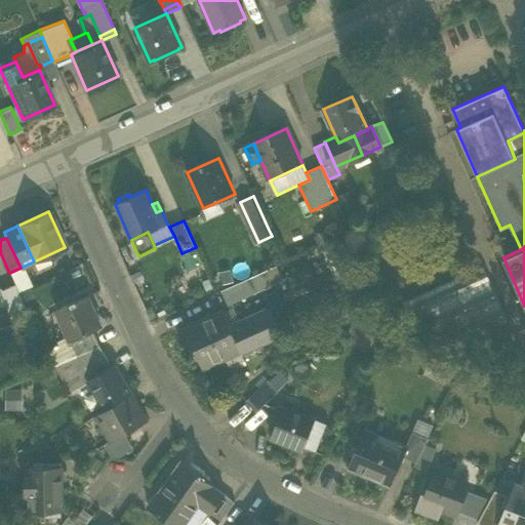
[(450,328),(458,347),(509,324),(482,267),(416,296),(401,304),(409,323),(426,316),(434,335),(450,328)]
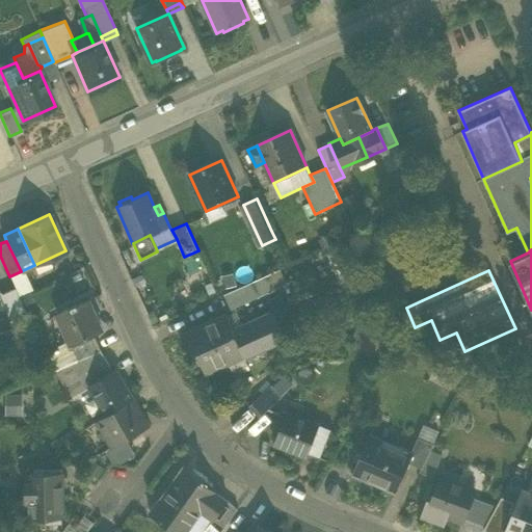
[(15,288),(18,295),(29,290),(21,271),(9,276),(15,288)]
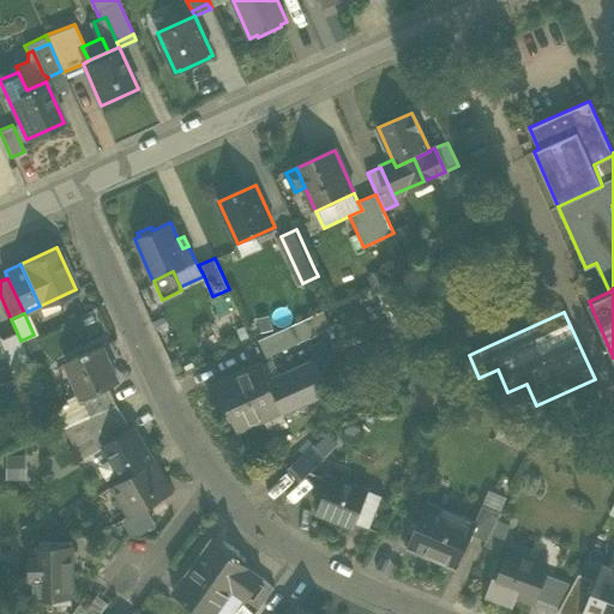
[(308,317),(292,325),(299,342),(315,335),(308,317)]
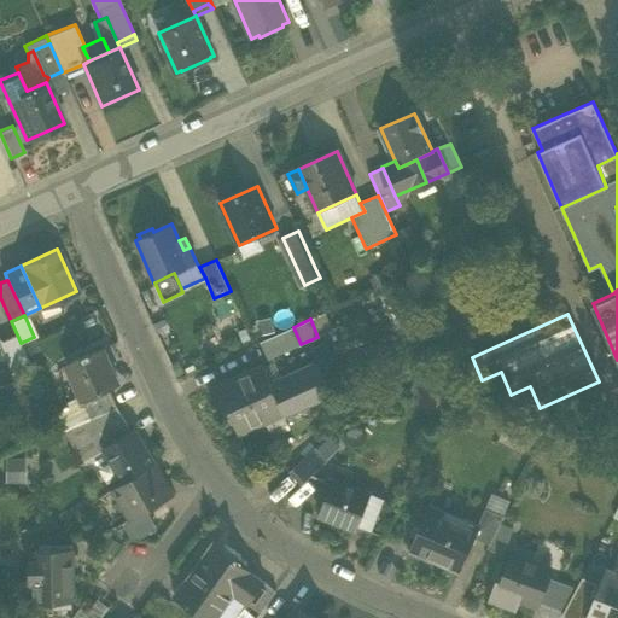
[(269,357),(301,344),(293,327),(262,340),(269,357)]
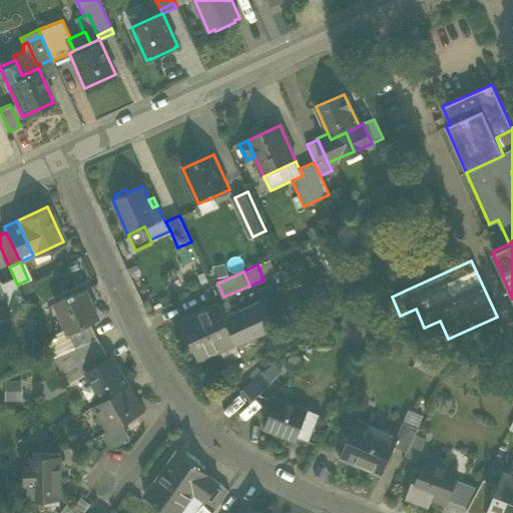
[(3,299),(8,310),(25,302),(17,285),(14,278),(1,284),(0,282),(0,289),(4,299),(3,299)]
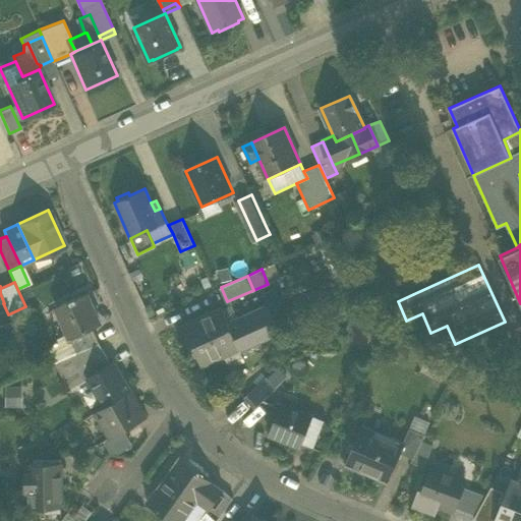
[(56,308),(70,341),(93,331),(101,328),(87,296),(75,301),(74,300),(56,308)]
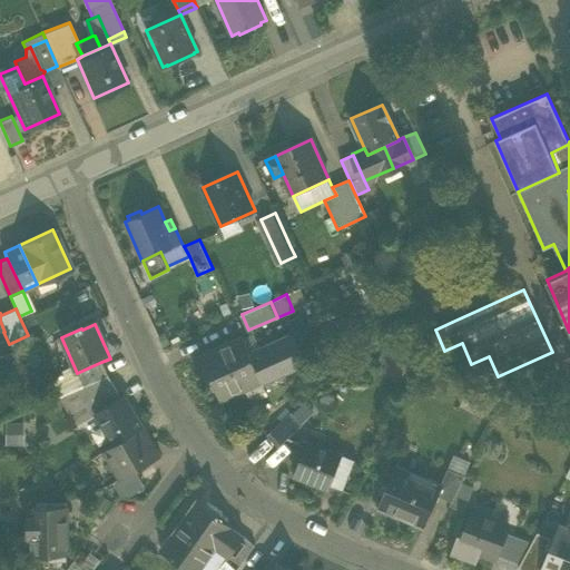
[(264,366),(257,370),(259,374),(262,379),(261,379),(263,382),(306,362),(294,336),(257,353),(264,366)]
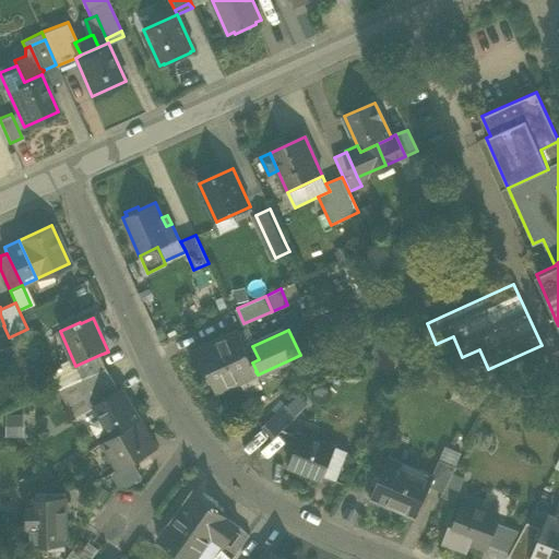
[(206,371),(215,391),(239,380),(237,375),(254,367),(252,363),(239,332),(194,352),(204,372),(206,371)]
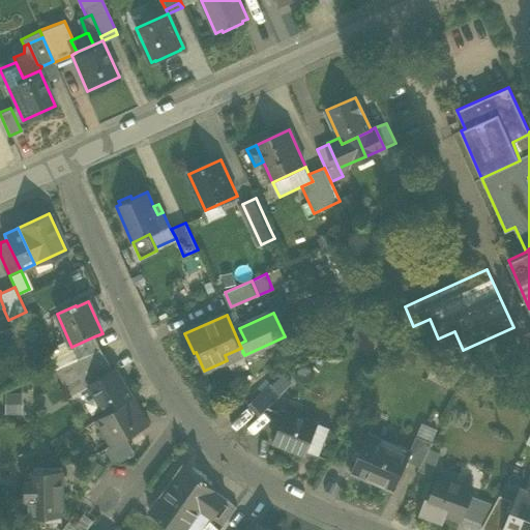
[(71,347),(78,359),(100,349),(94,336),(71,347)]
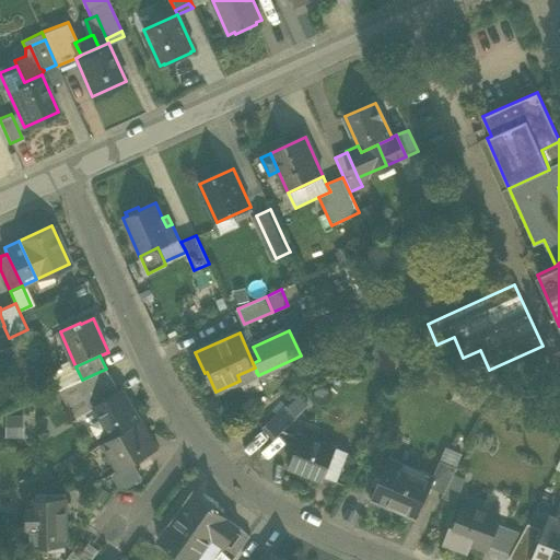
[(54,377),(59,389),(77,382),(82,380),(76,366),(54,377)]
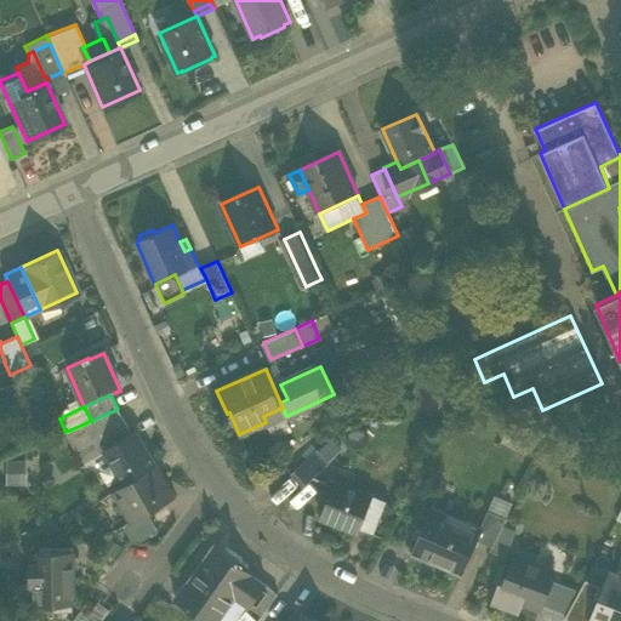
[(266,422),(284,412),(285,412),(283,408),(263,416),(266,422)]
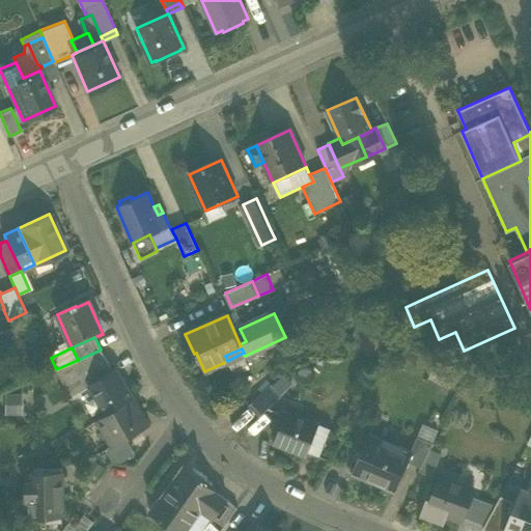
[(113,371),(101,350),(78,360),(73,362),(86,388),(90,386),(113,371)]
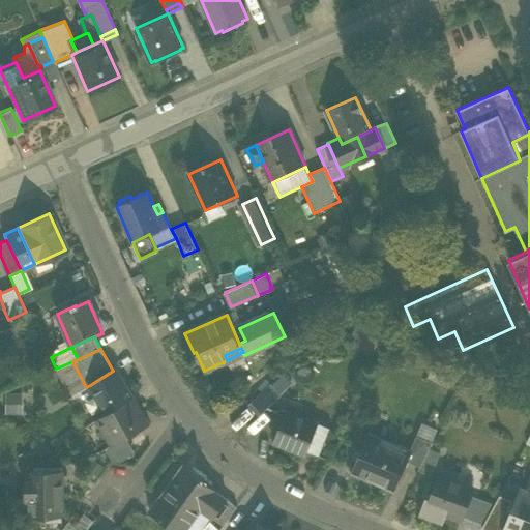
[(86,387),(72,361),(56,369),(72,395),(86,387)]
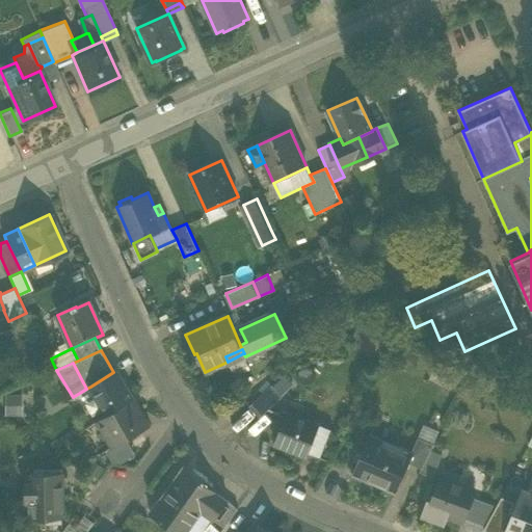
[(90,387),(107,415),(117,408),(132,399),(115,371),(113,372),(90,387)]
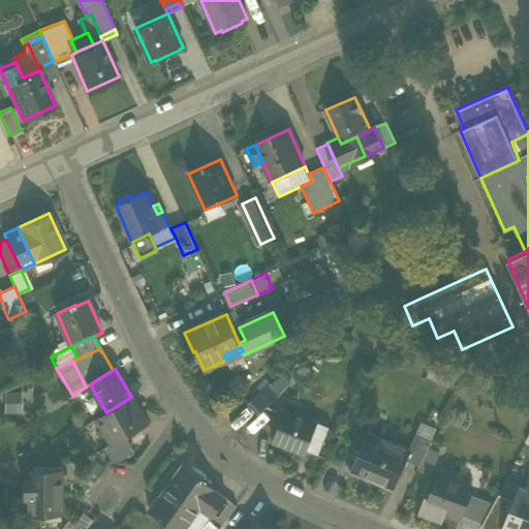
[(247,403),(256,412),(272,398),(262,389),(247,403)]
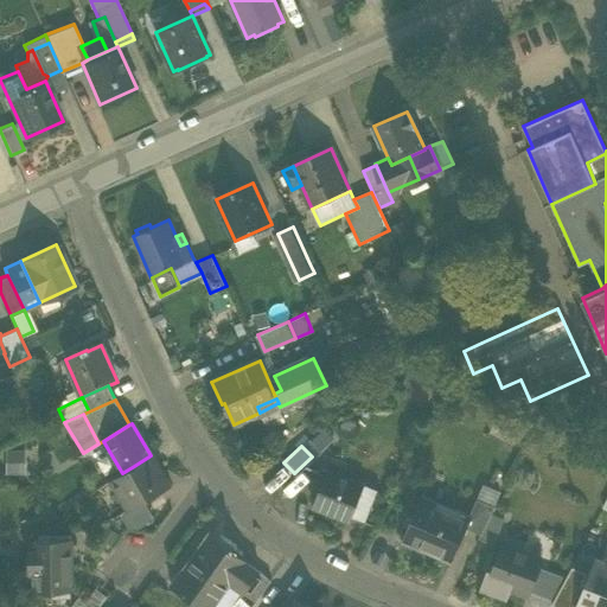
[(139,474),(134,466),(122,473),(112,479),(129,510),(145,500),(170,486),(157,464),(139,474)]
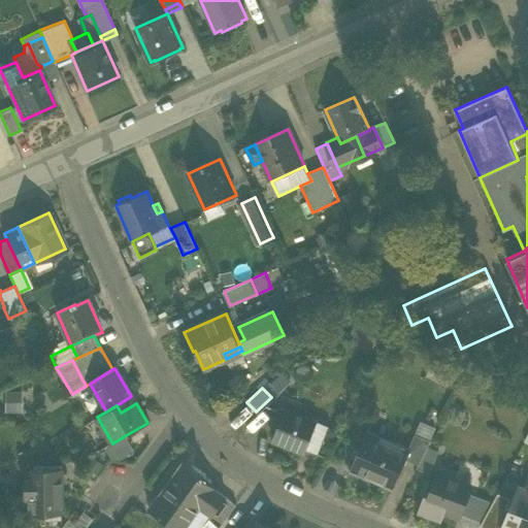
[(273,441),(306,455),(318,425),(285,411),(273,441)]
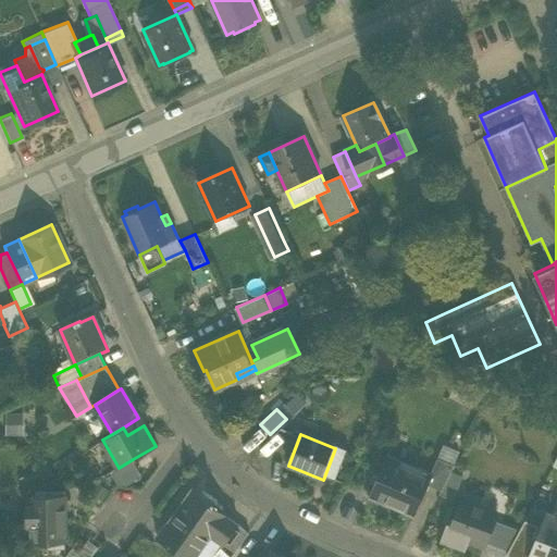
[(323,480),(332,483),(344,452),(335,448),(323,480)]
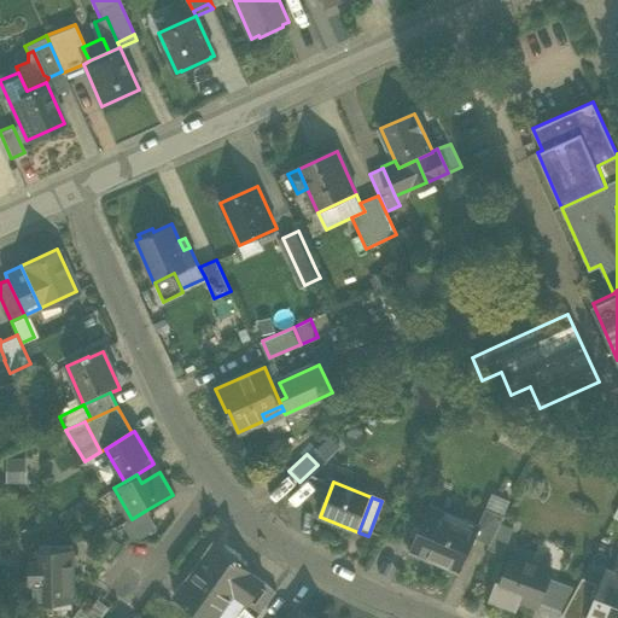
[(409,554),(459,575),(474,537),(479,526),(478,525),(429,507),(409,554)]
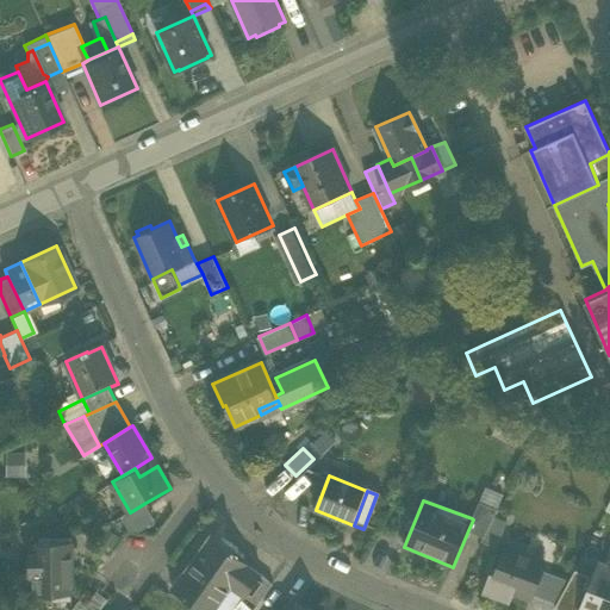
[(468,530),(484,536),(493,517),(498,509),(478,500),(472,518),(473,520),(468,530)]
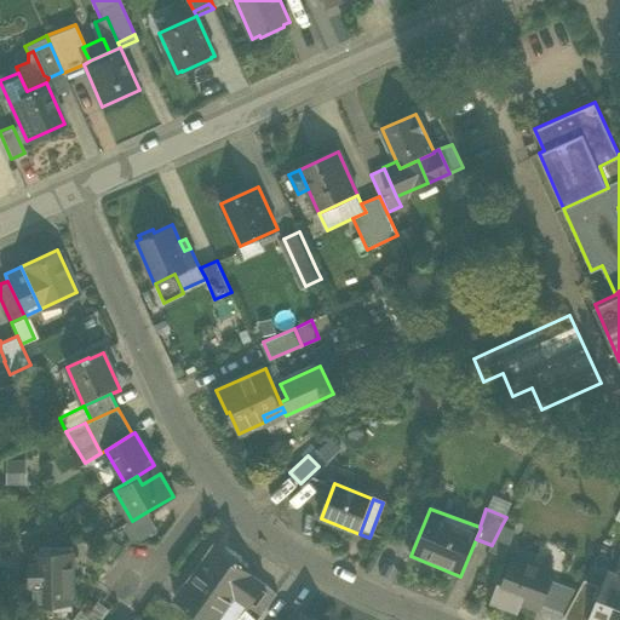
[(133,537),(141,537),(158,527),(148,511),(132,521),(126,524),(133,537)]
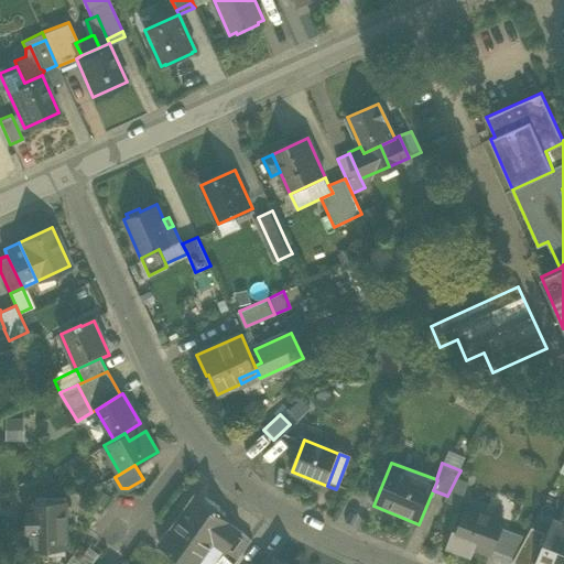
[(445,500),(459,506),(468,483),(456,478),(447,496),(445,500)]
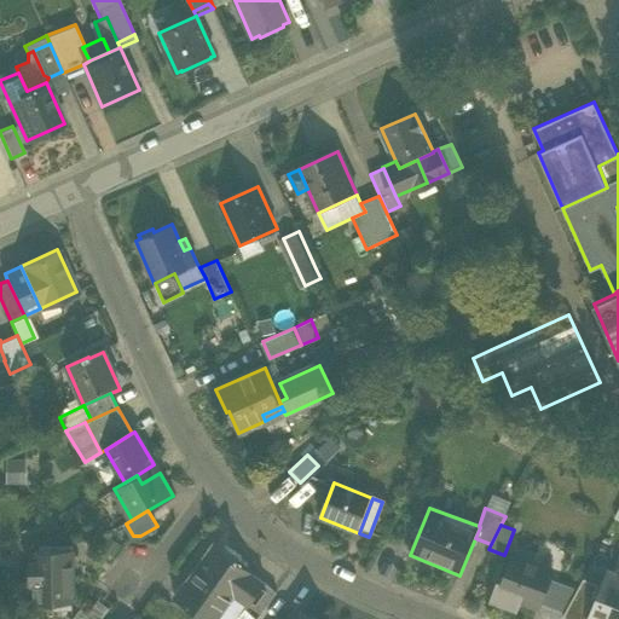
[(217,543),(190,580),(189,583),(225,609),(235,595),(250,572),(252,571),(246,567),(247,566),(238,560),(238,559),(217,543)]
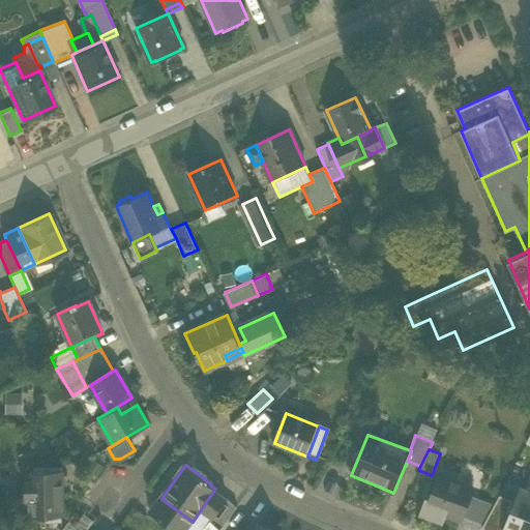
[(12,497),(12,514),(63,513),(62,472),(29,472),(30,480),(27,480),(27,497),(12,497)]
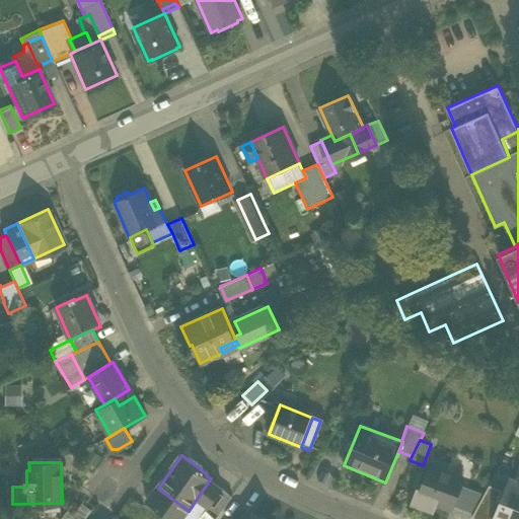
[(435,502),(452,509),(453,506),(460,486),(463,478),(430,465),(421,489),(420,491),(434,496),(432,501),(435,502)]
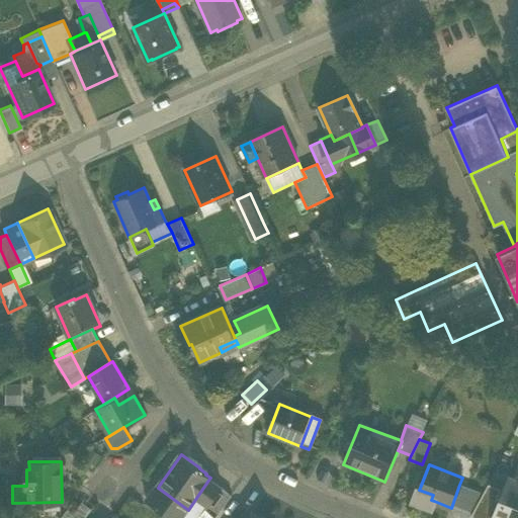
[(517,517),(517,480),(513,479),(510,477),(502,496),(493,517),(517,517)]
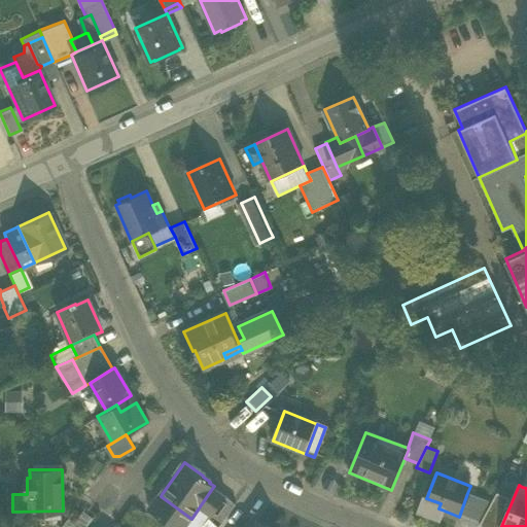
[(200,506),(222,522),(236,503),(213,487),(200,506)]
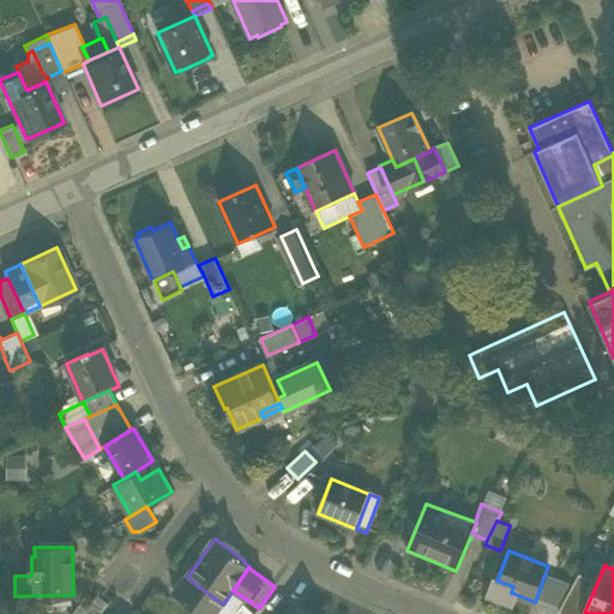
[(560,607),(558,612),(564,613),(584,613),(595,588),(591,587),(594,579),(579,573),(560,607)]
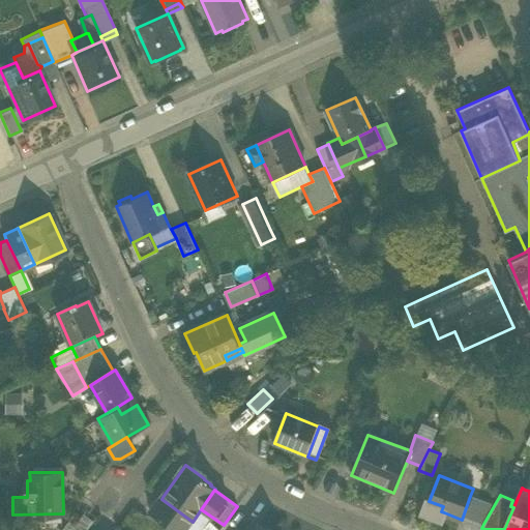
[(175,529),(186,529),(193,522),(162,499),(163,497),(160,496),(149,511),(175,529)]
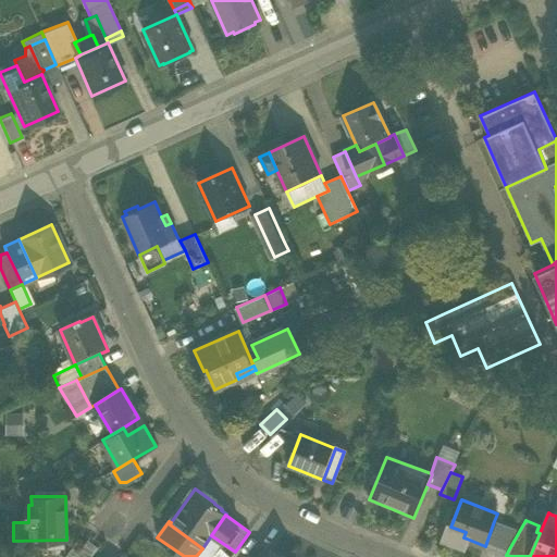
[(486,543),(508,551),(517,530),(494,521),(486,543)]
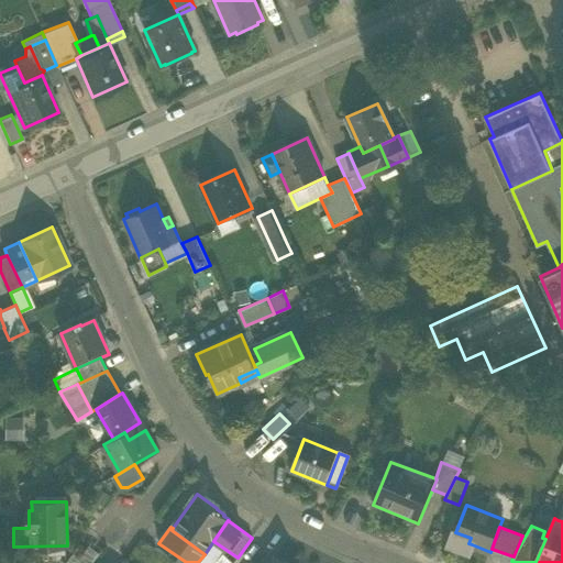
[(455,532),(456,530),(453,529),(446,547),(467,554),(472,544),(468,543),(471,538),(455,532)]
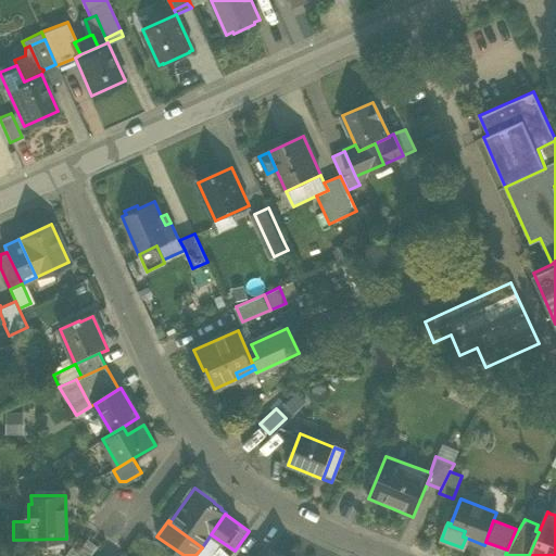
[(281,555),(268,546),(261,555),(281,555)]
